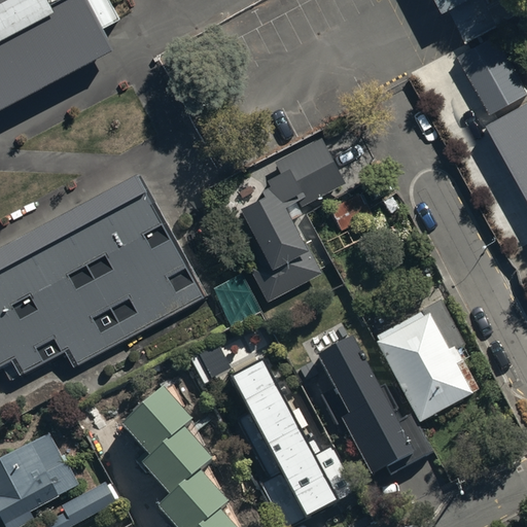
[(0,0),(0,99),(112,41),(103,24),(118,15),(110,0),(0,0)]
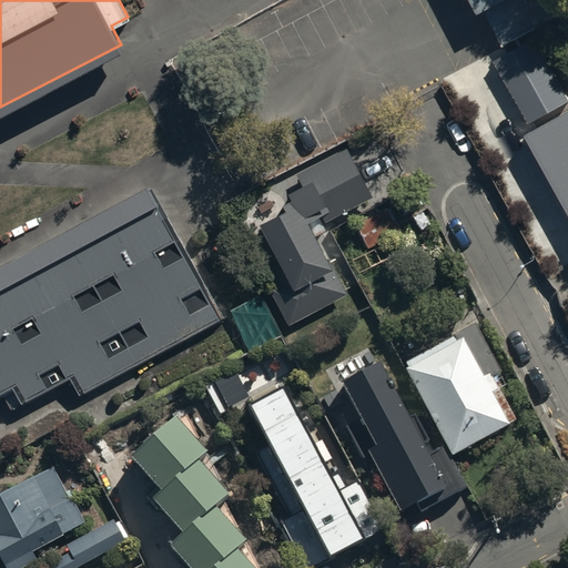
[(473,0),(478,10),(483,7),(501,43),(565,10),(559,0),(533,0),(525,4),(521,0),(473,0)]
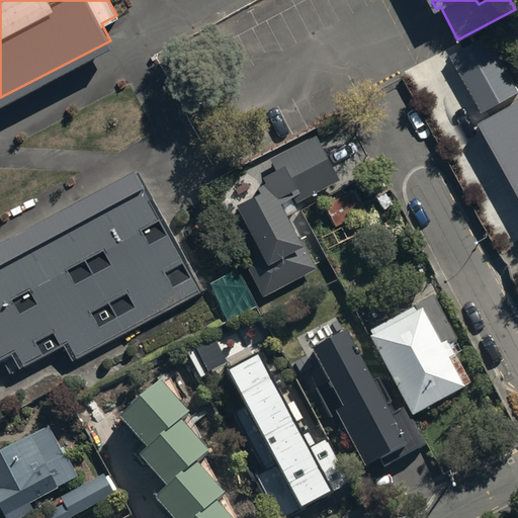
[(452,55),(482,111),(517,91),(517,84),(492,34),(452,55)]
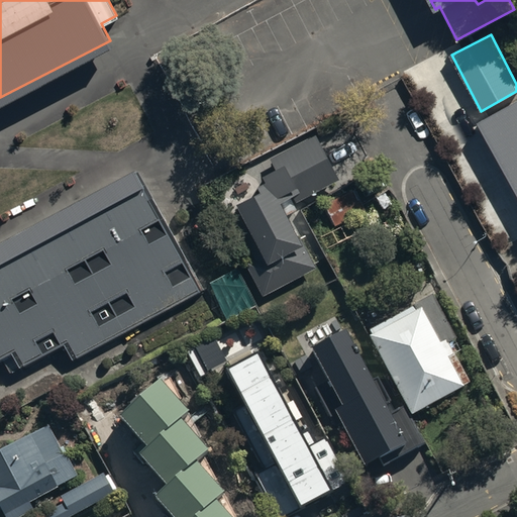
[(516,99),(480,119),(516,187),(516,99)]
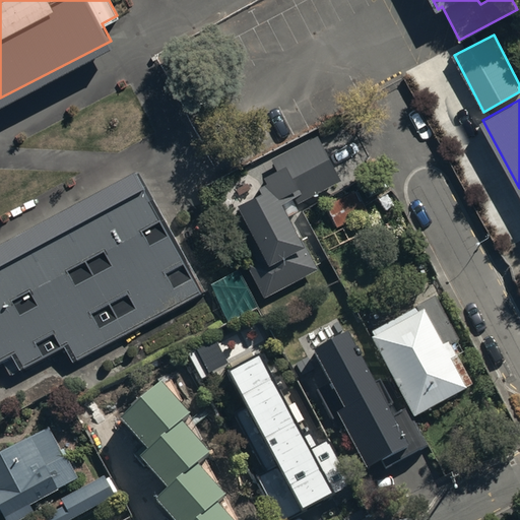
[(260,188),(236,200),(263,254),(246,263),(262,296),(315,268),(287,215),(298,210),(294,202),(339,178),(316,133),(269,156),(274,165),(261,172),(264,178),(257,182),(260,188)]
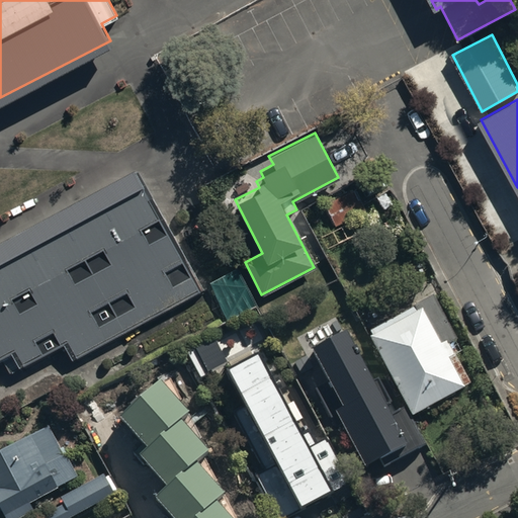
[(134,164),(0,235),(0,353),(10,349),(17,363),(60,340),(70,360),(108,340),(201,290),(175,242),(134,164)]
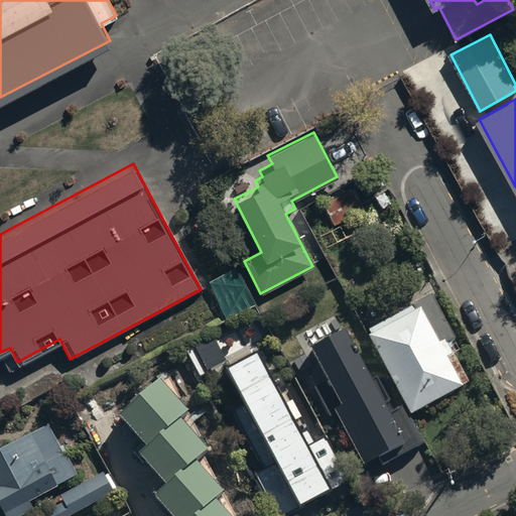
[(353,187),(323,202),(333,223),(363,209),(353,187)]
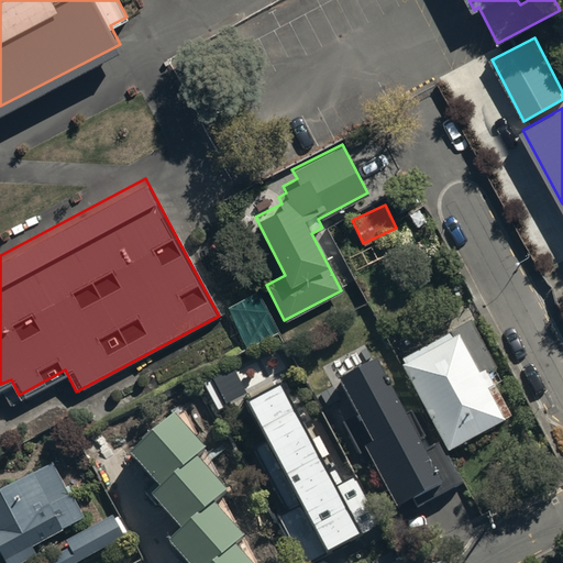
[(449,333),(401,360),(405,364),(400,367),(446,451),(510,416),(485,370),(479,373),(459,335),(452,339),(449,333)]
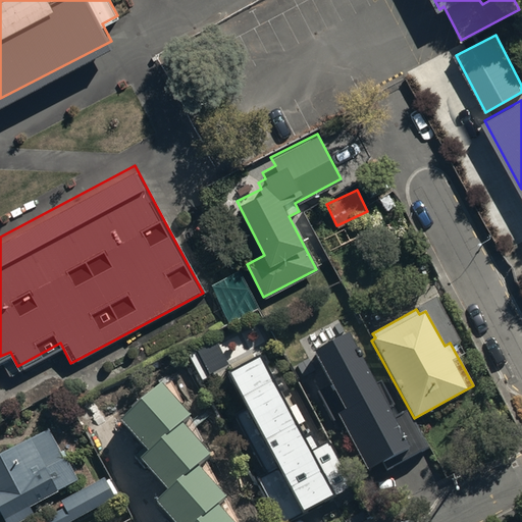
[(407,412),(393,421),(384,407),(390,403),(379,381),(373,384),(369,375),(372,374),(368,367),(365,368),(347,332),(312,351),(330,384),(317,390),(337,430),(344,427),(366,471),(382,463),(385,468),(425,446),(407,412)]
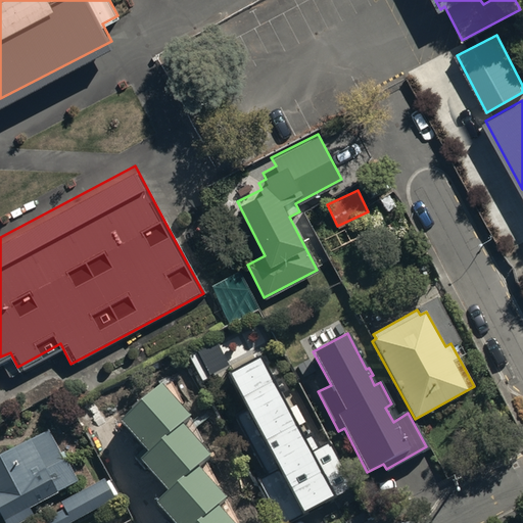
[(259,359),(228,375),(277,469),(255,480),(277,522),(283,522),(353,486),(330,441),(317,448),(310,434),(301,438),(259,359)]
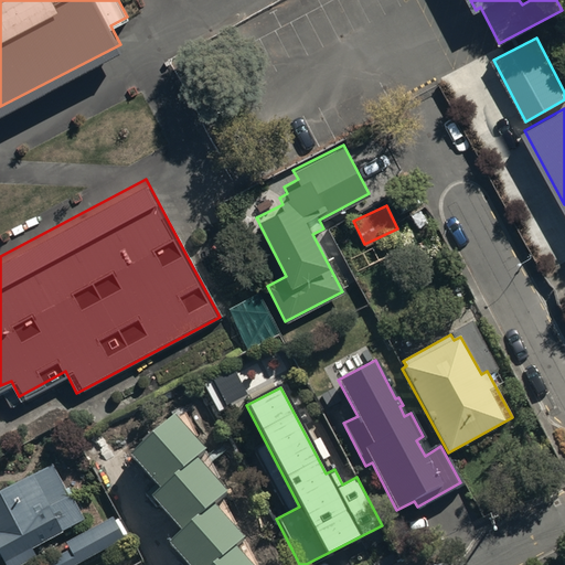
[(173,415),(129,452),(158,489),(150,494),(180,530),(167,541),(187,564),(251,564),(234,544),(243,537),(213,503),(224,493),(194,457),(202,449),(173,415)]
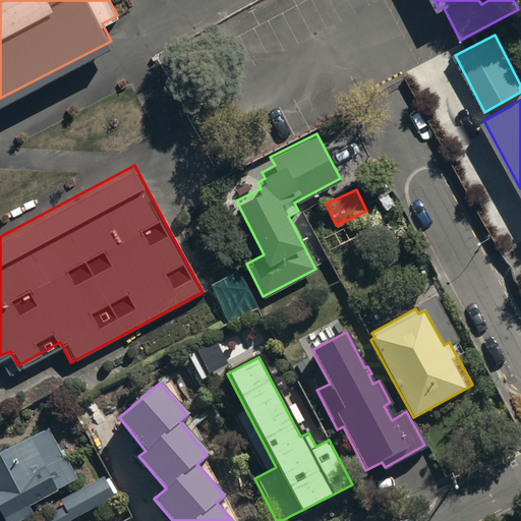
[(48,429),(0,453),(0,512),(4,520),(16,520),(35,512),(31,504),(74,481),(48,429)]
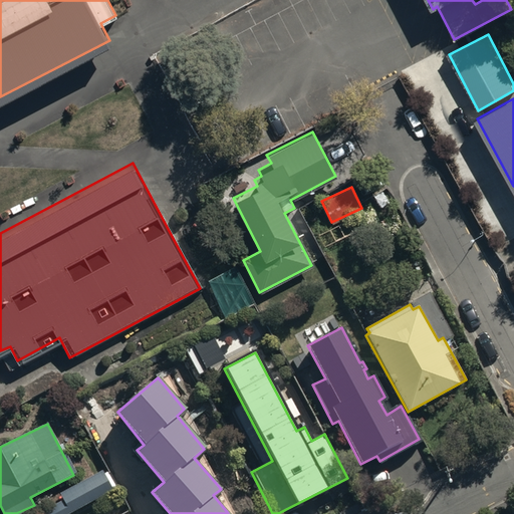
[(37,505),(41,513),(67,513),(116,488),(109,475),(104,478),(100,471),(37,505)]
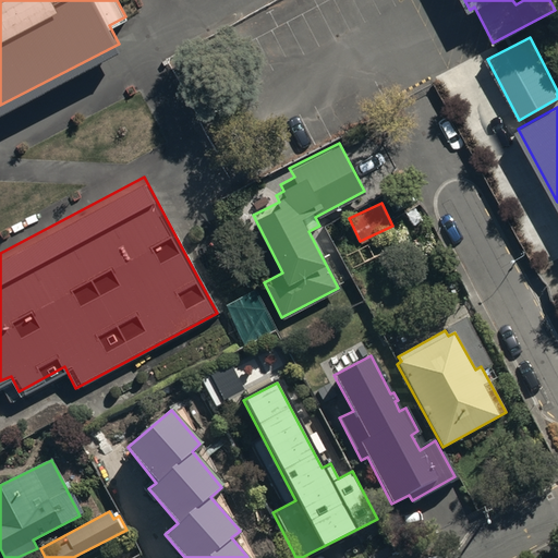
All buildings are outlined.
